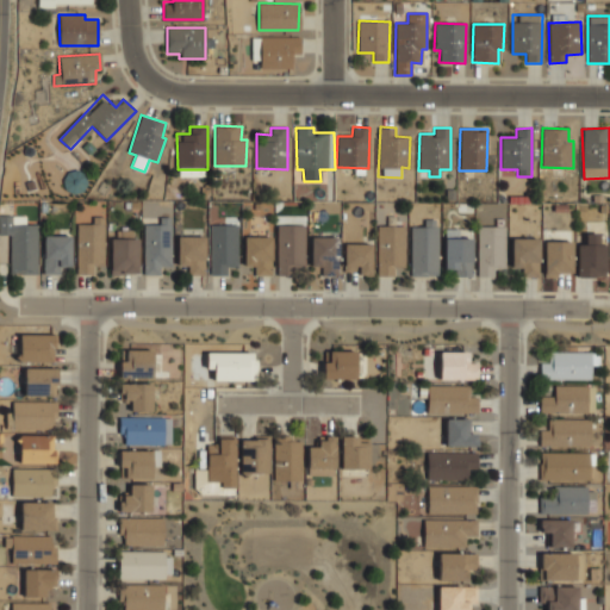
[(78,197),(88,181),(72,169),(61,185),(78,197)]
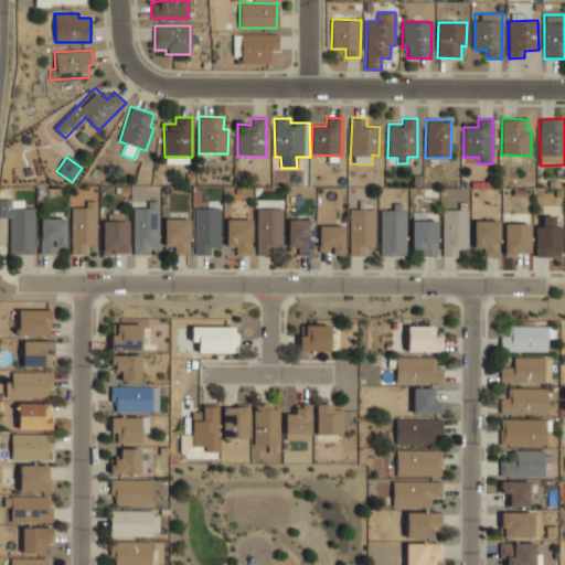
[(0,216),(9,217),(9,254),(33,254),(33,208),(23,208),(23,200),(0,199),(0,216)]
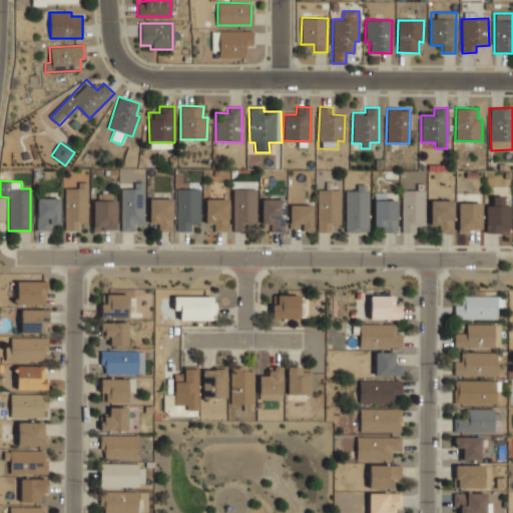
[(64,188),(64,230),(78,231),(78,223),(86,223),(87,182),(77,182),(77,188),(64,188)]
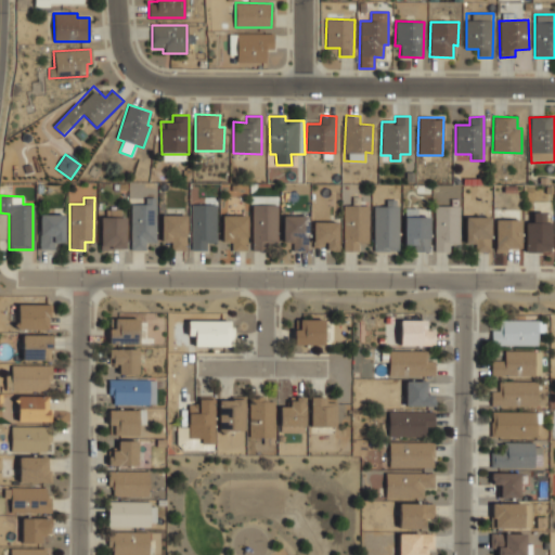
[(144,204),(130,204),(131,249),(145,249),(145,243),(155,242),(154,197),(144,197),(144,204)]
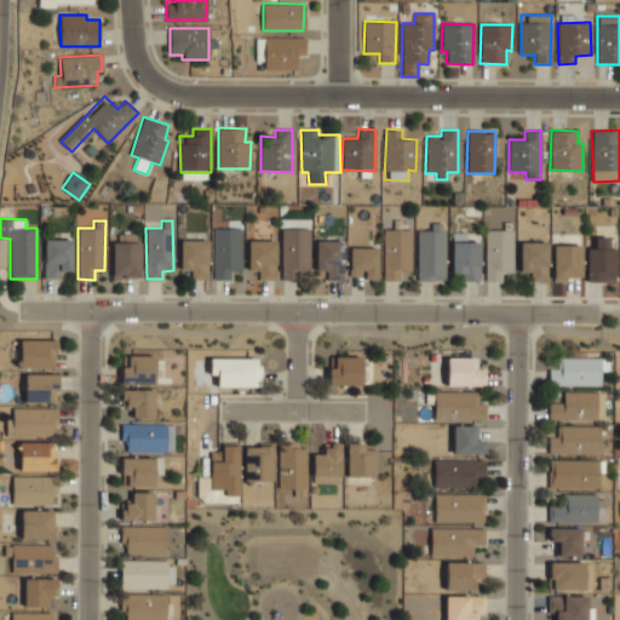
[(417,280),(445,280),(445,223),(431,223),(431,230),(418,230),(417,280)]
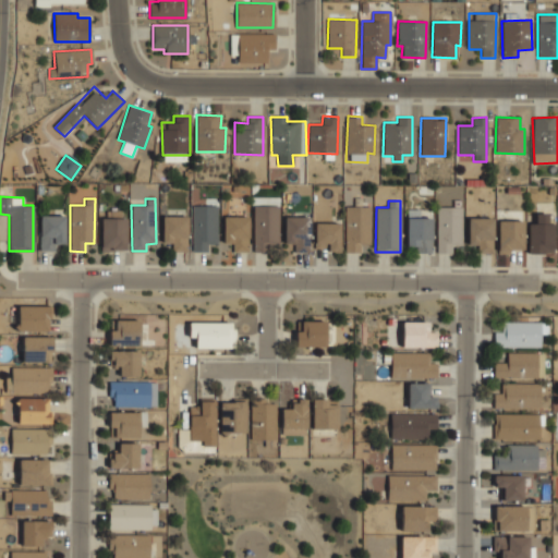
[(193,252),(206,252),(206,244),(217,244),(217,205),(193,205),(193,252)]
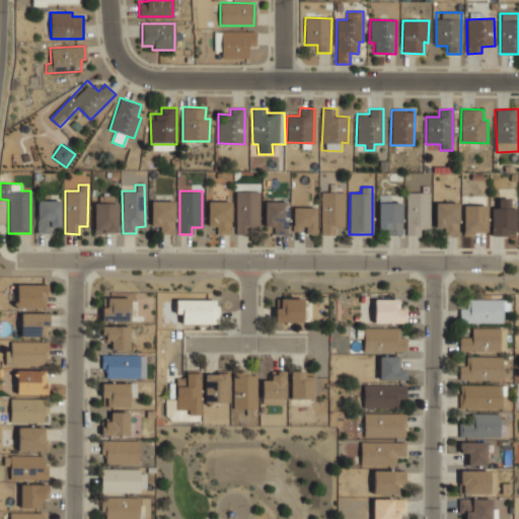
[(258,192),(236,191),(235,234),(249,234),(249,228),(257,228),(258,192)]
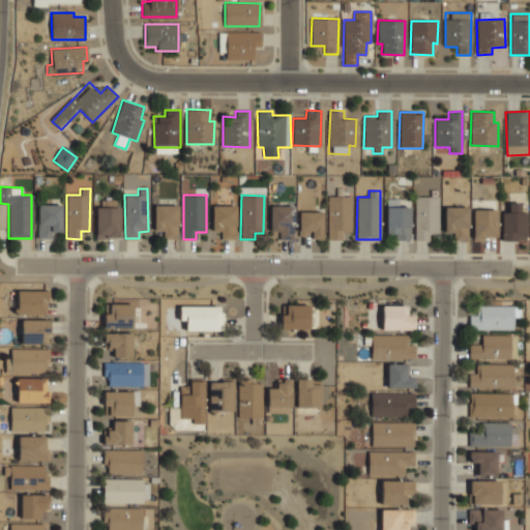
[(327,196),(328,240),(342,240),(342,233),(352,233),(351,196),(327,196)]
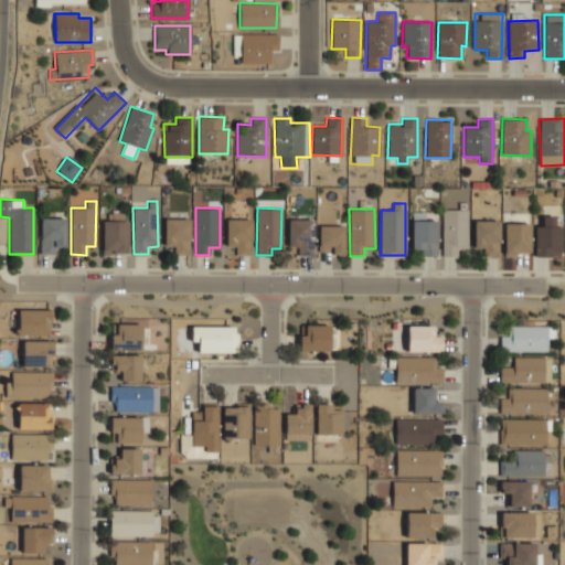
[(441,256),(457,256),(457,248),(467,249),(468,210),(443,210),(441,256)]
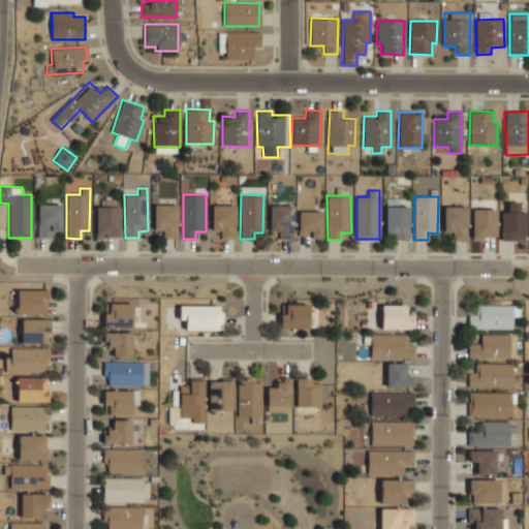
[(119,235),(118,198),(96,199),(97,236),(119,235)]
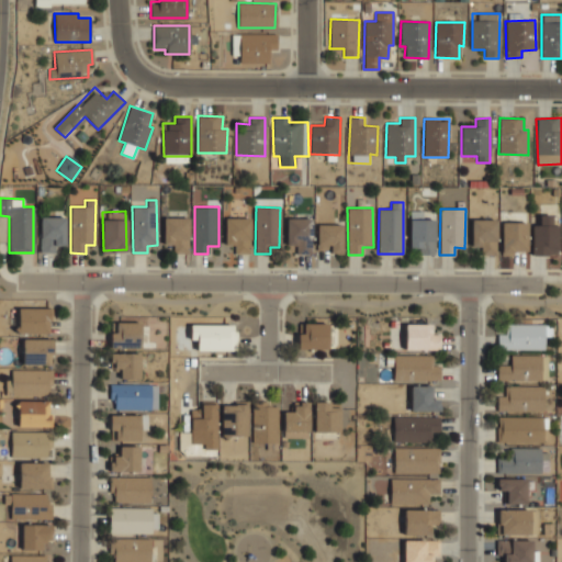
[(558,225),(551,224),(551,215),(539,215),(538,224),(531,224),(531,255),(557,255),(558,225)]
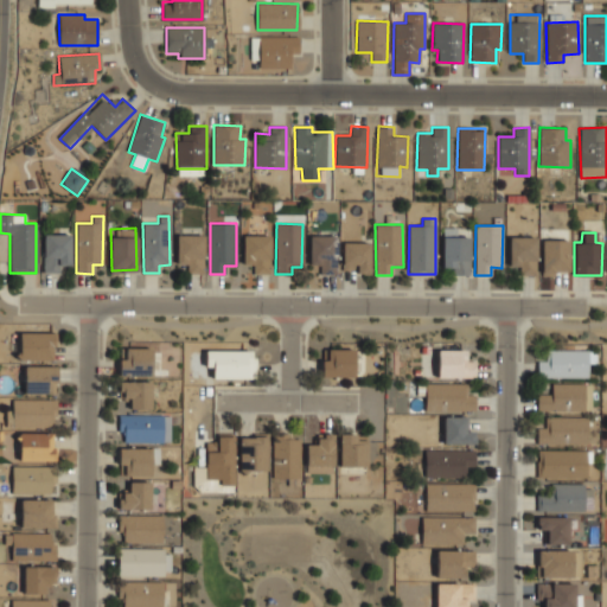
[(43,234),(43,273),(59,273),(59,266),(70,266),(71,235),(43,234)]
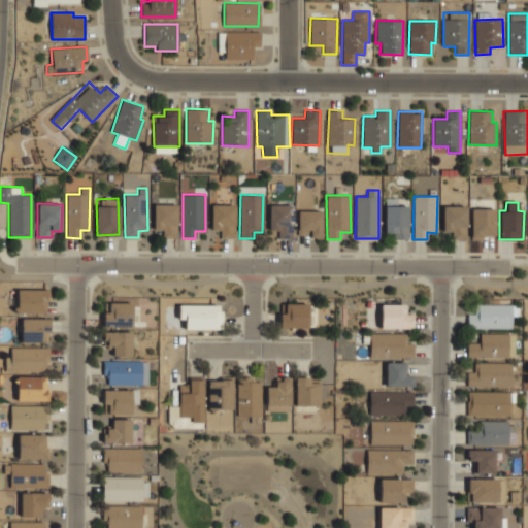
[(175,204),(153,204),(153,230),(161,230),(161,238),(175,238),(175,204)]
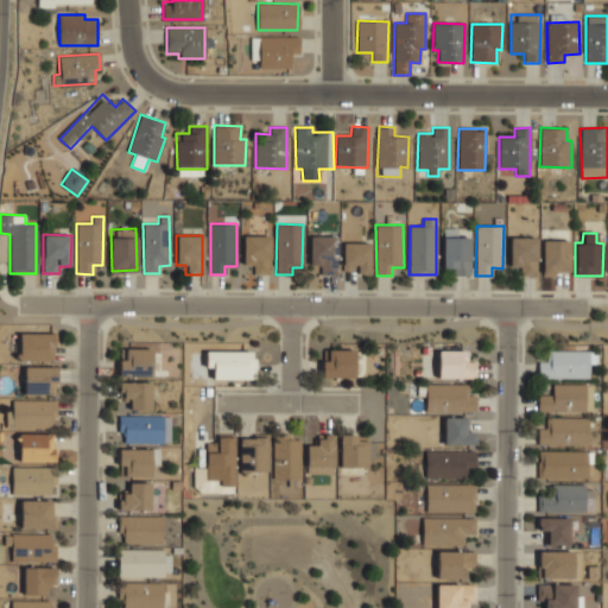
[(271,274),(271,236),(242,236),(242,265),(254,265),(254,274),(271,274)]
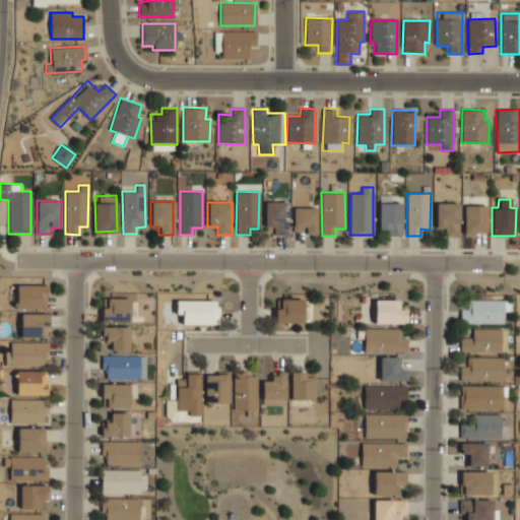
[(265,226),(273,226),(273,236),(287,235),(287,202),(264,202),(265,226)]
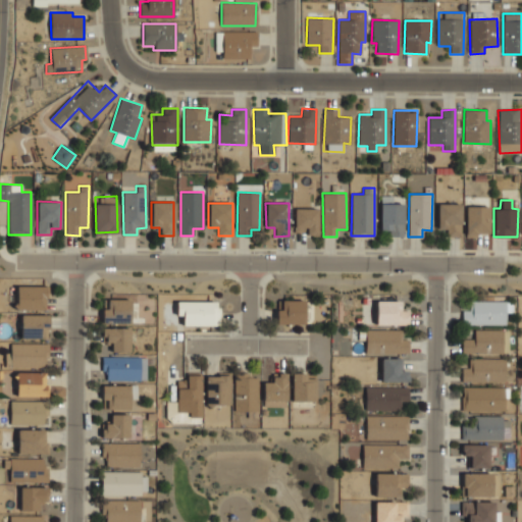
[(460,238),(461,204),(437,204),(436,228),(447,228),(447,237),(460,238)]
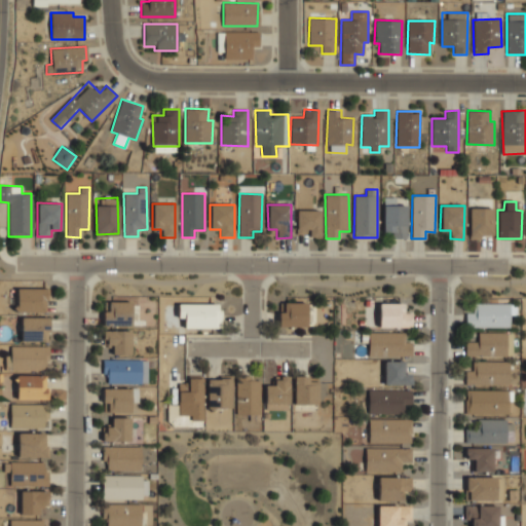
[(468,209),(468,237),(493,236),(492,208),(468,209)]
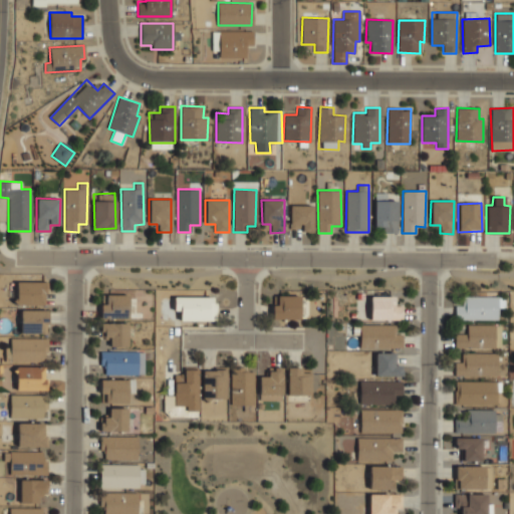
[(313,206),(289,205),(289,228),(300,228),(300,232),(312,232),(313,206)]
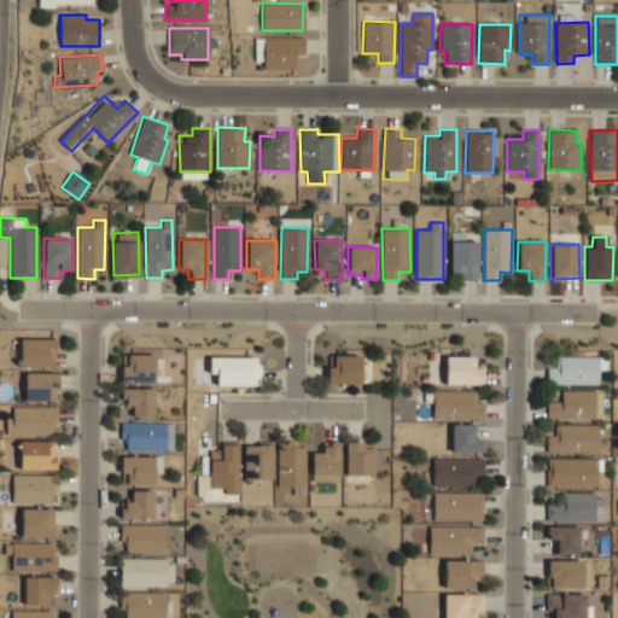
[(53,367),(53,339),(19,338),(19,367),(53,367)]
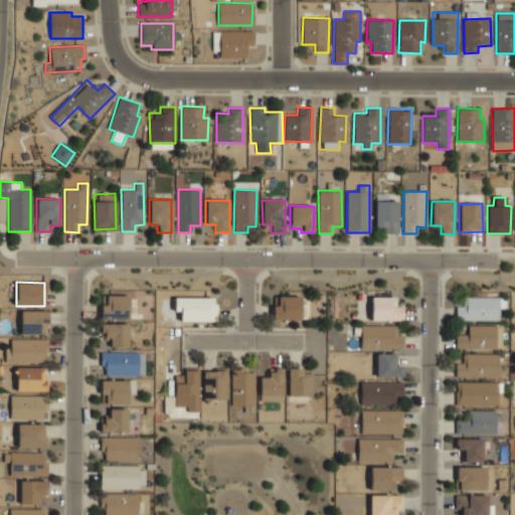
[(101,319),(129,318),(128,295),(106,295),(106,305),(101,305),(101,319)]
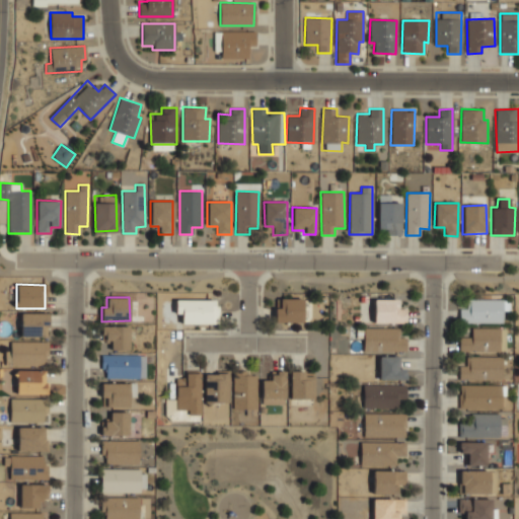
[(274,321),(302,322),(302,299),(279,298),(279,307),(275,307),(274,321)]
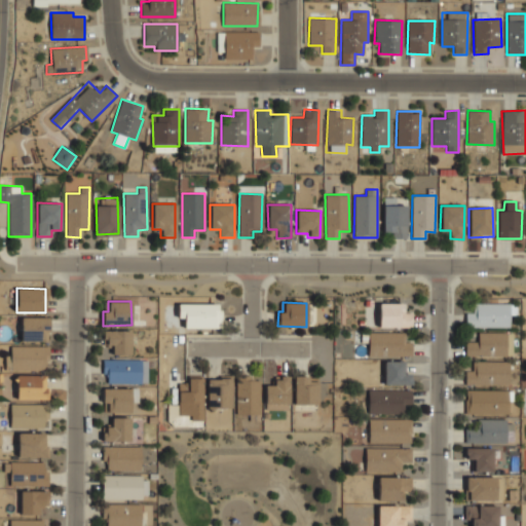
[(184,328),(220,328),(219,303),(178,304),(178,318),(184,317),(184,328)]
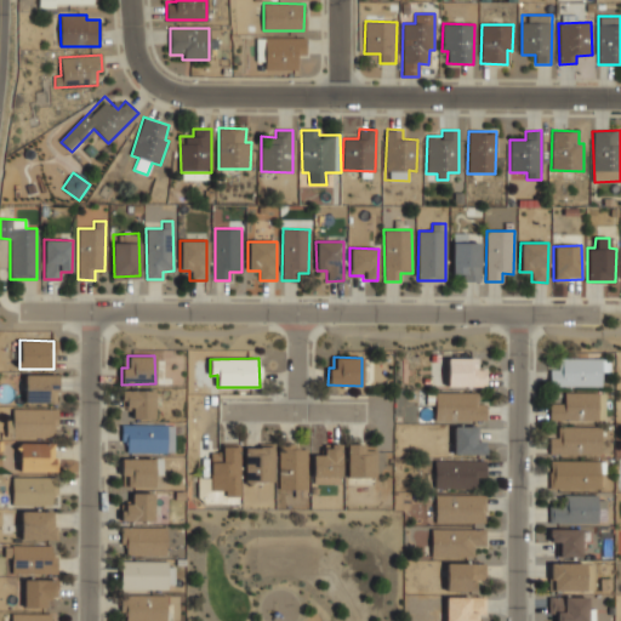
[(446,386),(486,387),(486,368),(477,368),(477,358),(448,358),(446,386)]
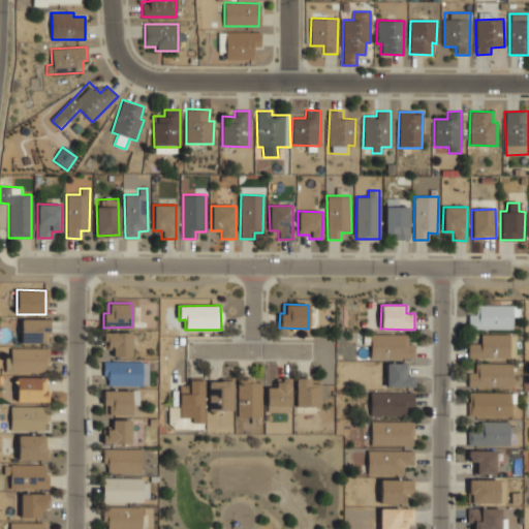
[(511,330),(511,306),(477,305),(477,314),(468,314),(468,329),(511,330)]
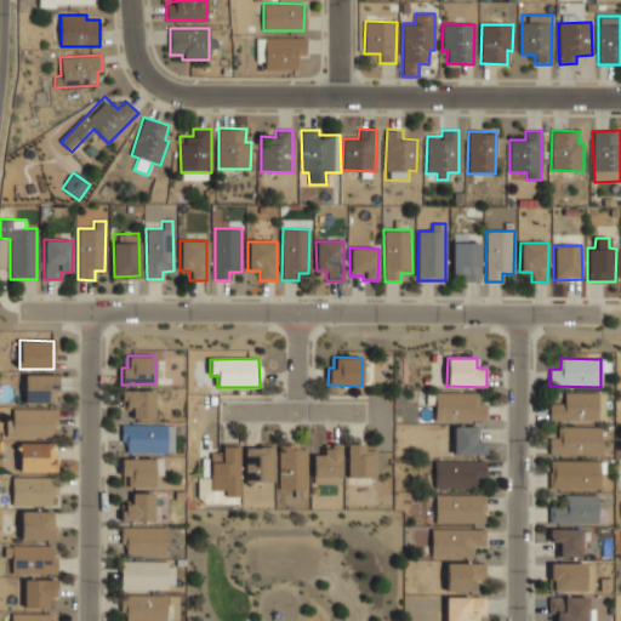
[(24,403),(57,403),(57,374),(24,372),(24,403)]
